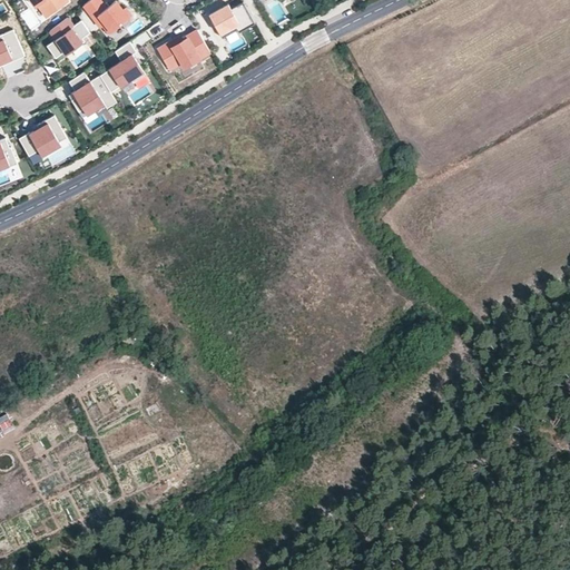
[(32,0),(37,6),(39,5),(48,17),(69,1),(67,0),(32,0)]
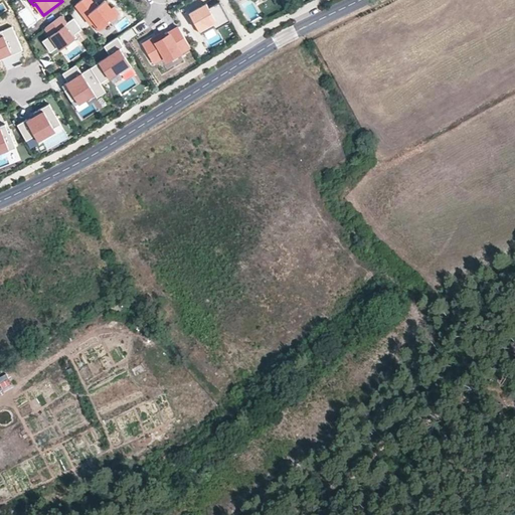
[(80,0),(76,4),(92,24),(94,22),(100,29),(119,14),(114,7),(112,9),(106,1),(100,5),(97,7),(94,4),(91,0),(80,0)]
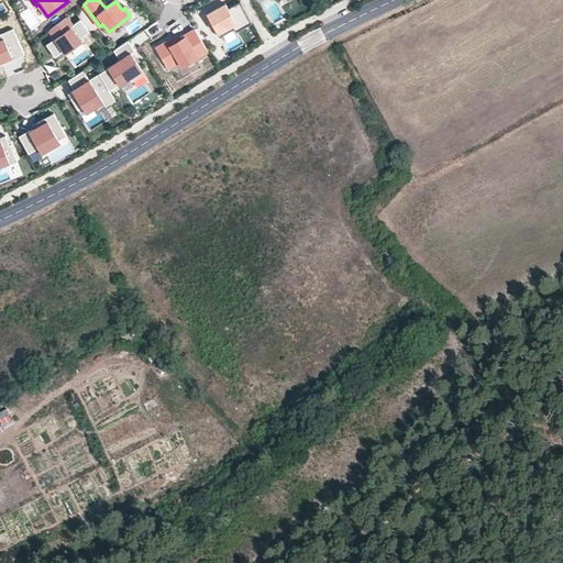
[(227,3),(207,13),(220,36),(235,29),(238,32),(253,24),(241,1),(229,8),(227,3)]
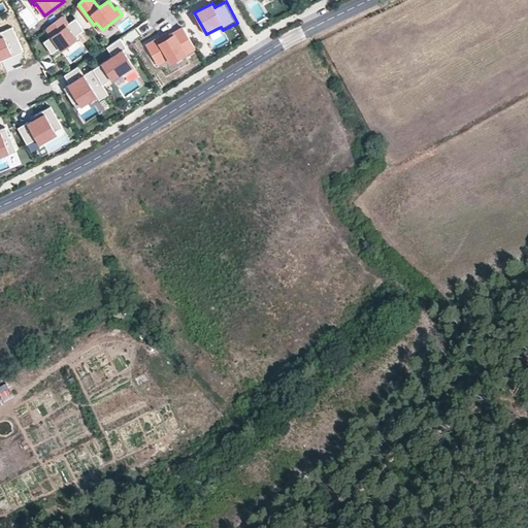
[(78,37),(76,34),(84,30),(75,18),(68,23),(63,15),(46,28),(52,34),(43,41),(52,53),(60,47),(62,51),(78,37)]
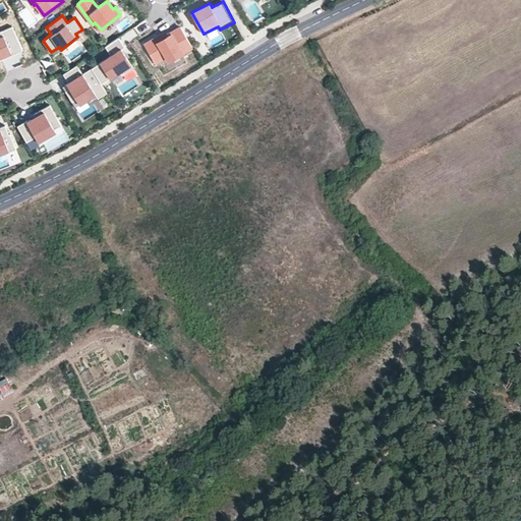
[(0,59),(0,60),(11,56),(9,52),(13,50),(15,54),(23,50),(12,25),(0,31),(0,59)]
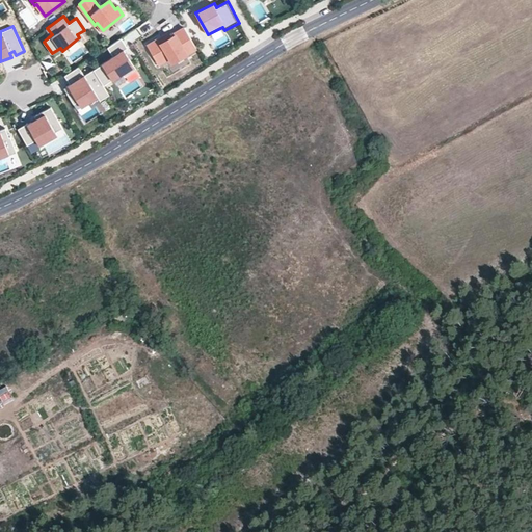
[(196,48),(185,27),(175,33),(175,34),(170,37),(166,40),(164,35),(148,46),(158,63),(169,57),(173,61),(196,48)]
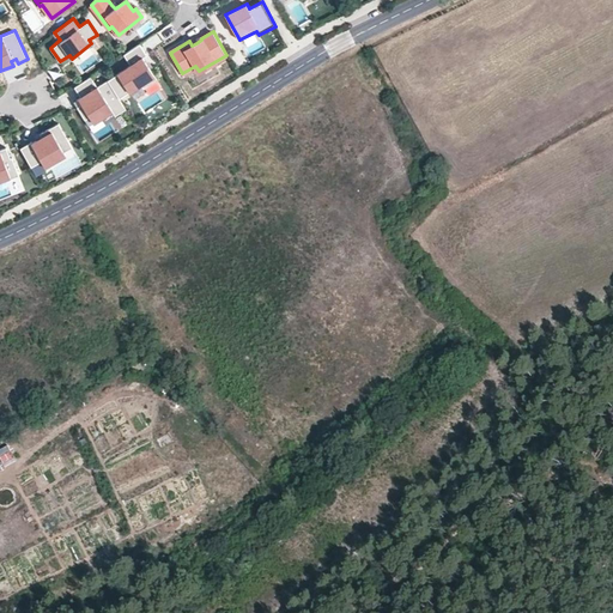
[(131,65),(108,79),(120,98),(143,83),(146,87),(159,78),(144,56),(147,54),(140,43),(125,54),(131,65)]
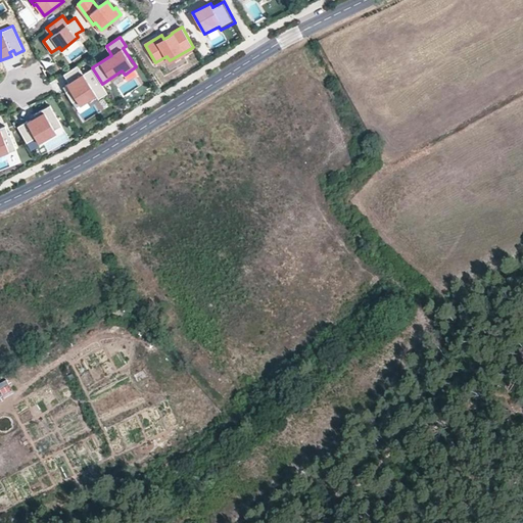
[(78,64),(63,74),(69,83),(65,85),(68,89),(65,91),(77,108),(97,95),(99,100),(108,94),(102,84),(92,67),(83,74),(78,64)]
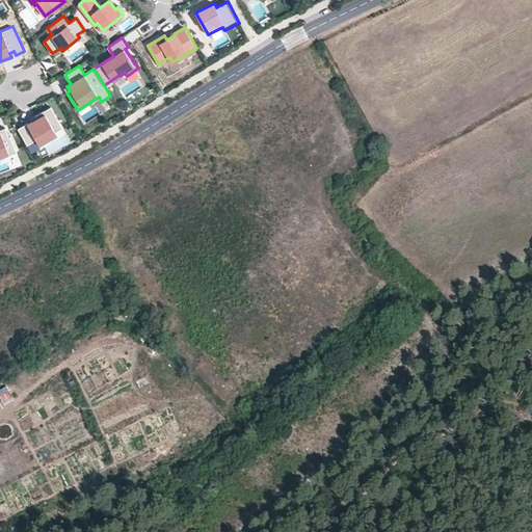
[(28,123),(18,128),(28,145),(37,140),(40,145),(57,135),(56,133),(63,129),(51,107),(35,116),(36,120),(28,124),(28,123)]
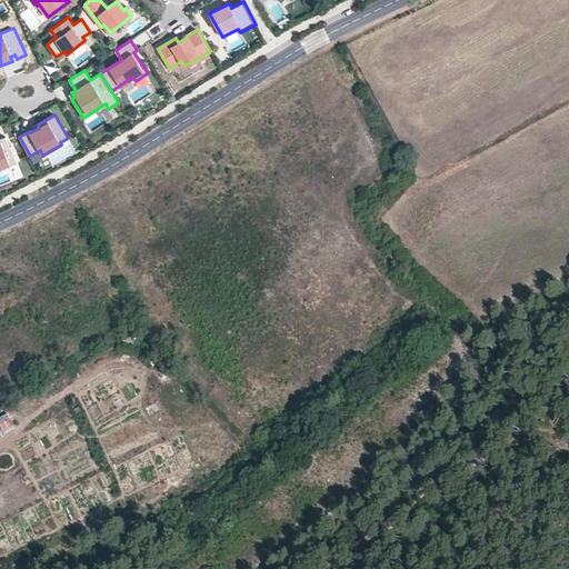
[(0,167),(7,165),(8,167),(18,162),(11,146),(10,147),(6,137),(0,138),(0,167)]
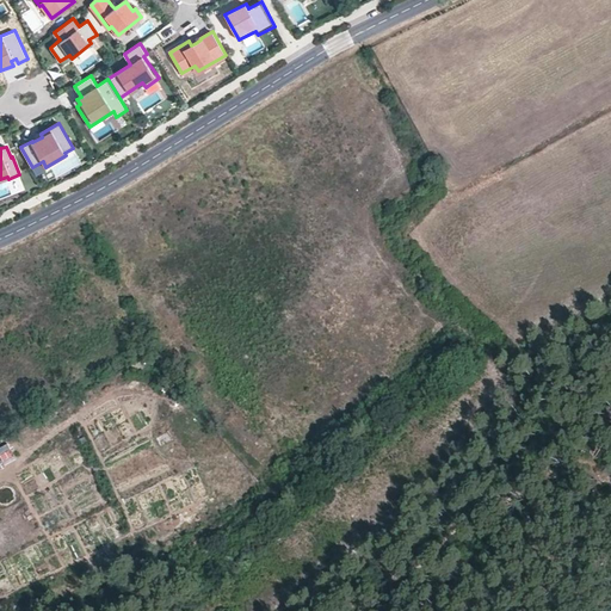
All buildings are outlined.
